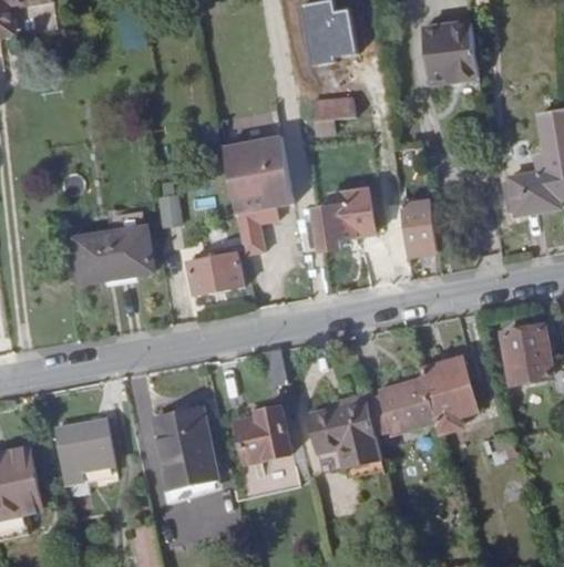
[(51,0),(44,0),(0,7),(0,39),(4,39),(0,10),(12,8),(52,2),(51,0)]
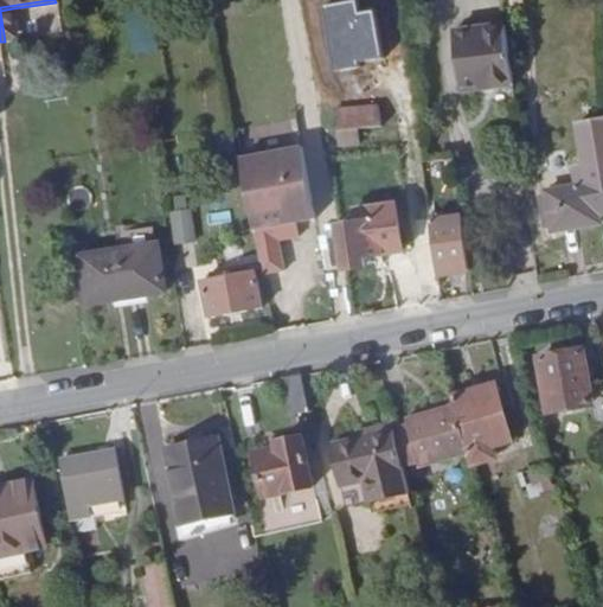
[(17,39),(13,8),(0,11),(5,42),(17,39)]
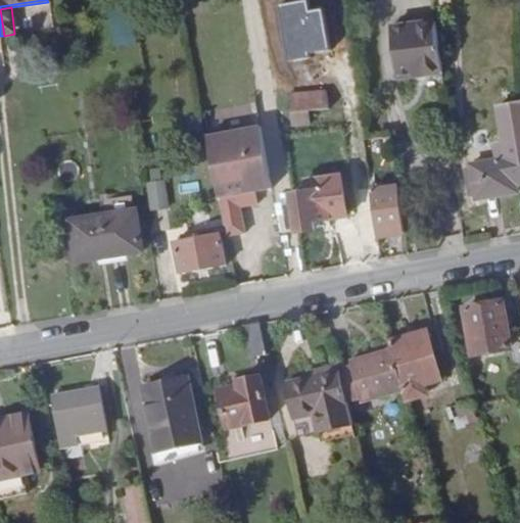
[(437,69),(431,19),(380,27),(387,77),(437,69)]
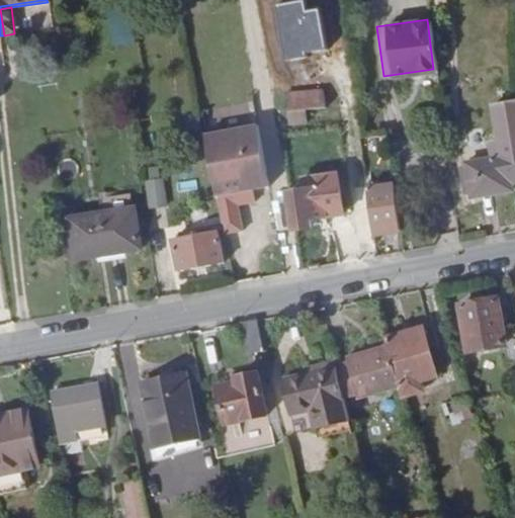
[(285,109),(323,105),(321,88),(283,93),(285,109)]
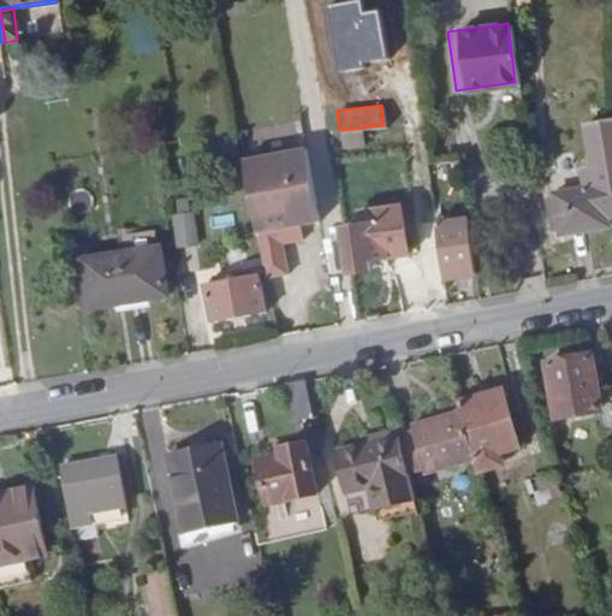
[(242,159),(263,278),(286,273),(280,243),(301,240),(298,225),(316,221),(303,148),(242,159)]
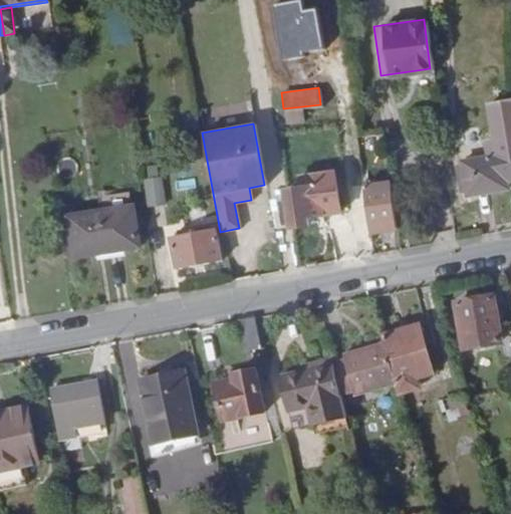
[(510,191),(510,157),(454,166),(459,197),(464,196),(464,198),(510,191)]
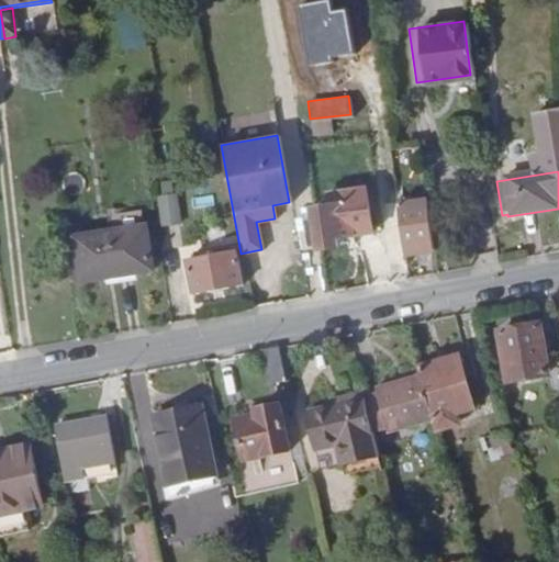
[(350,228),(366,227),(369,226),(362,179),(359,180),(343,182),(344,192),(346,205),(347,205),(350,228)]
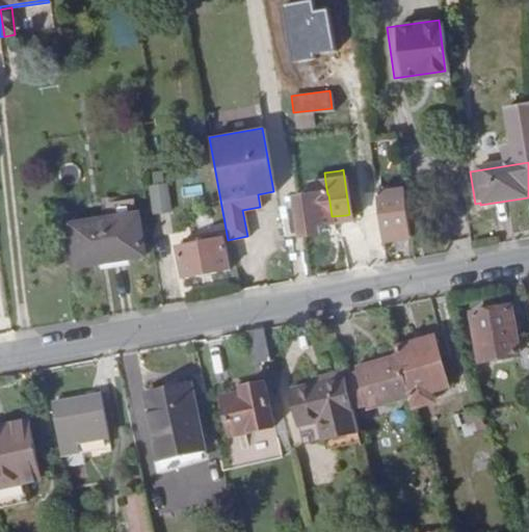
[(408,234),(403,190),(375,193),(380,237),(408,234)]
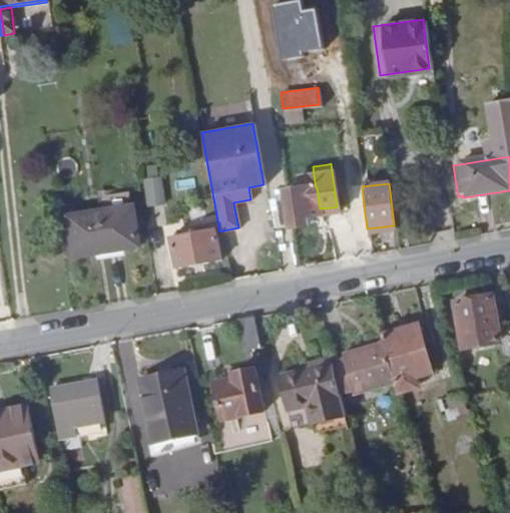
[(317,187),(316,187),(285,191),(290,227),(306,225),(304,210),(320,208),(317,187)]
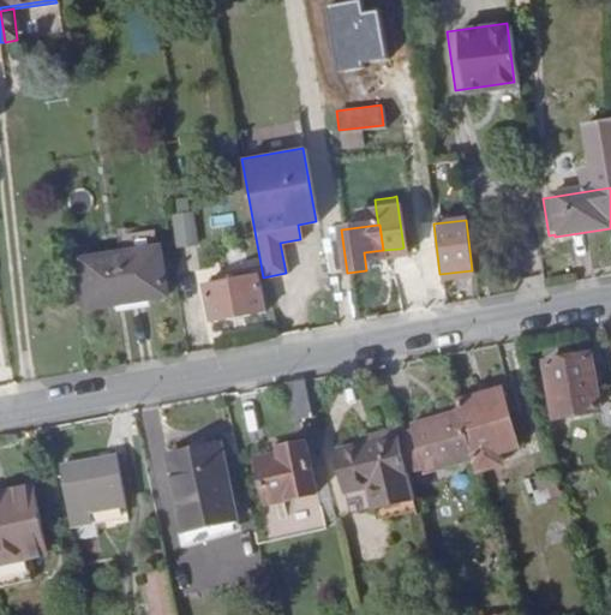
[(193,239),(167,244),(172,272),(198,268),(193,239)]
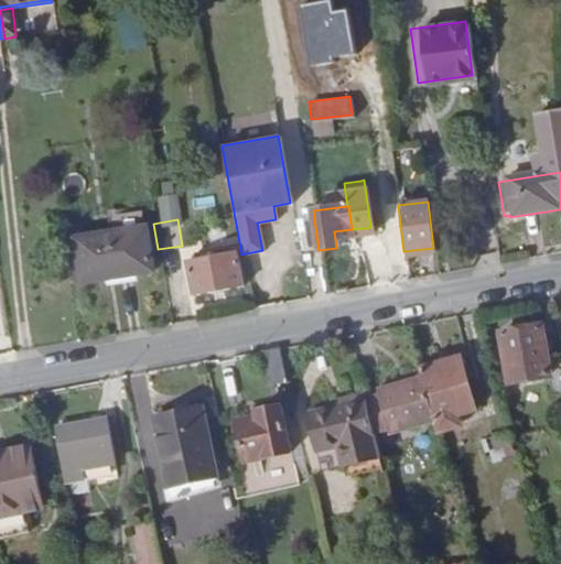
[(135,271),(128,228),(75,236),(82,280),(135,271)]
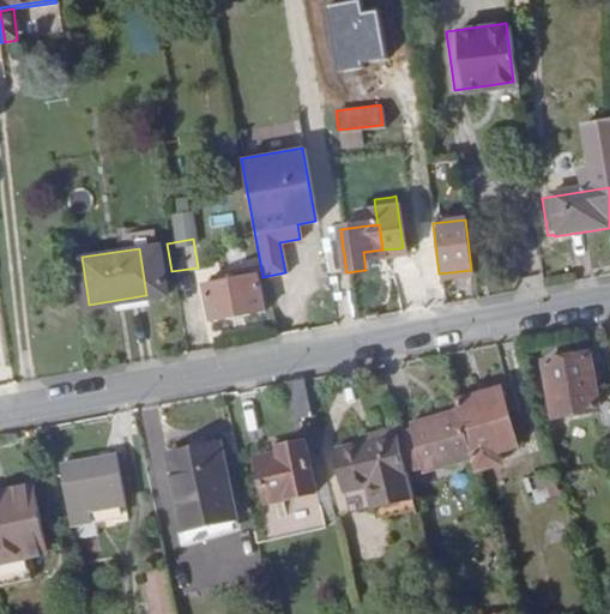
[(252,269),(211,276),(211,282),(201,284),(207,321),(259,312),(252,269)]
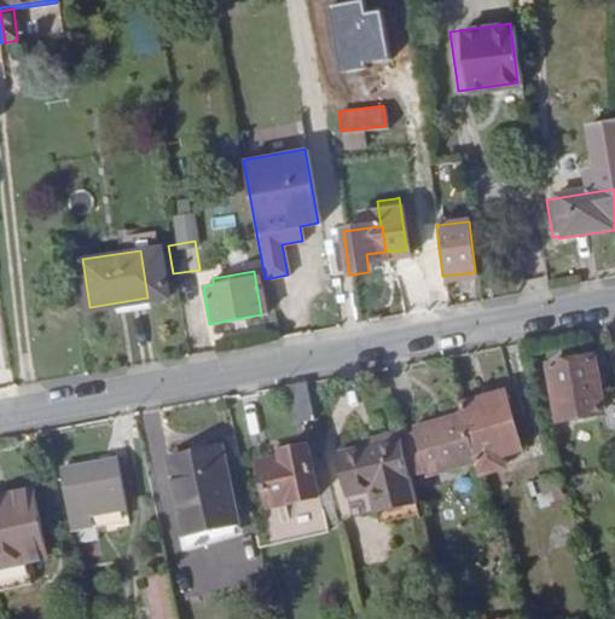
[(602,427),(614,426),(614,379),(597,382),(592,352),(549,359),(561,415),(599,408),(602,427)]
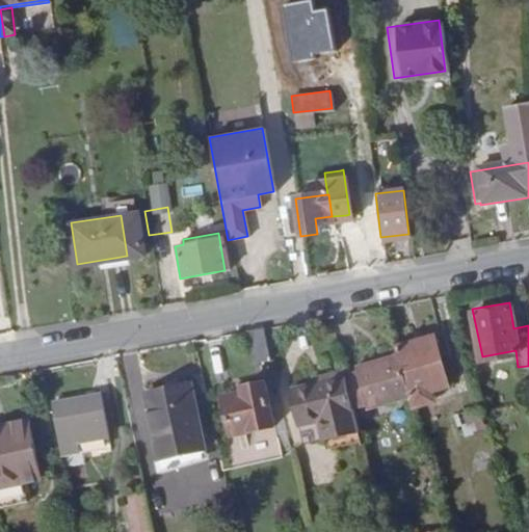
[(254,360),(269,357),(263,327),(246,330),(254,360)]
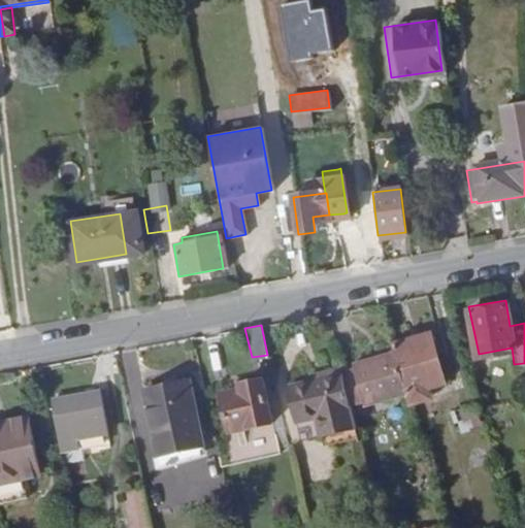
[(396,353),(407,394),(445,384),(431,334),(396,343),(397,352),(396,353)]
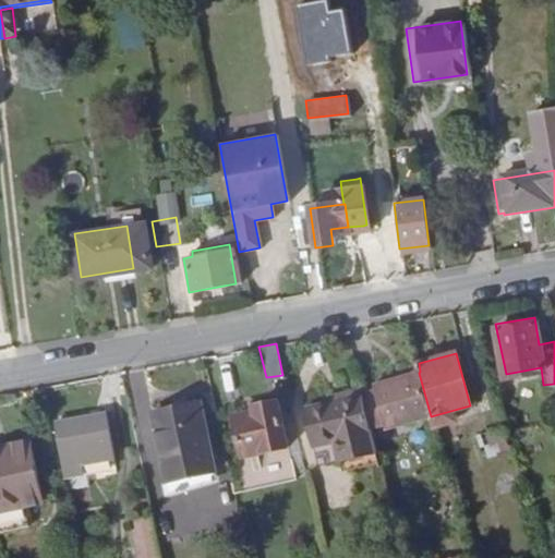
[(393,379),(403,425),(431,416),(419,373),(393,379)]
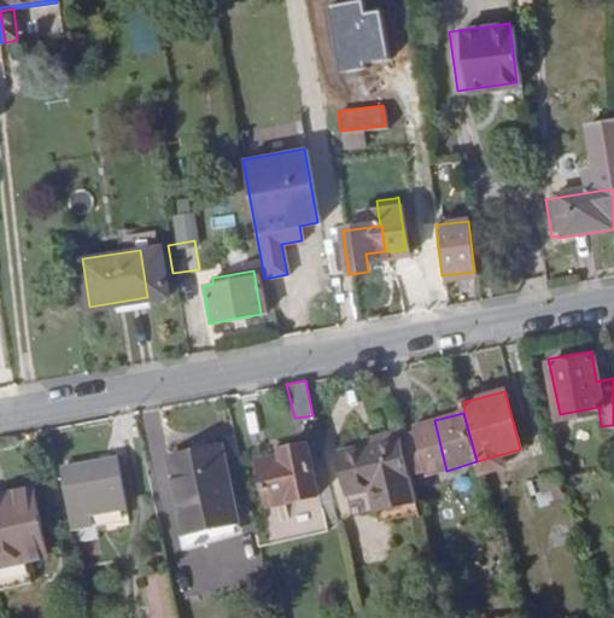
[(426,476),(446,471),(434,420),(413,426),(415,433),(425,471),(426,476)]
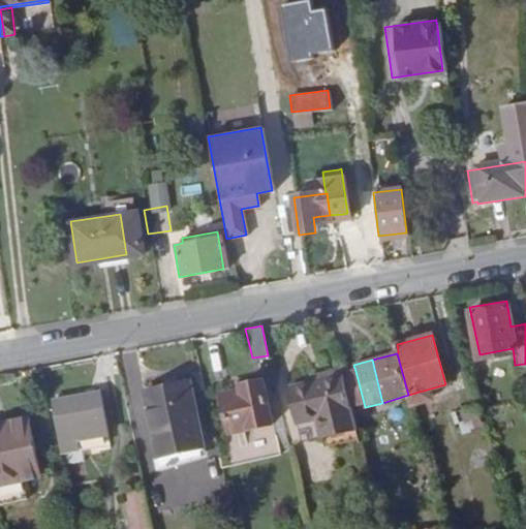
[(343,375),(344,377),(350,406),(364,403),(356,371),(343,375)]
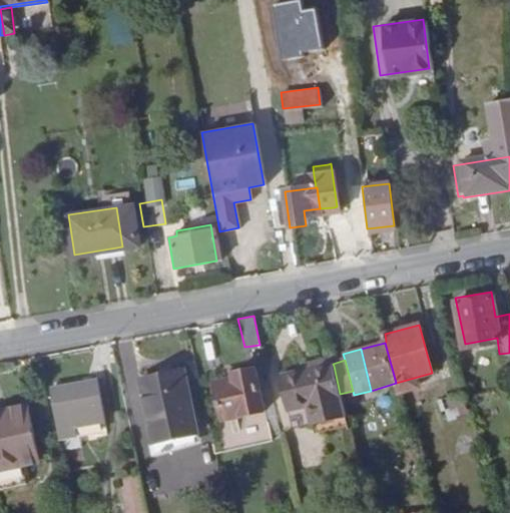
[(294,431),(346,420),(340,394),(334,366),(282,377),(294,431)]
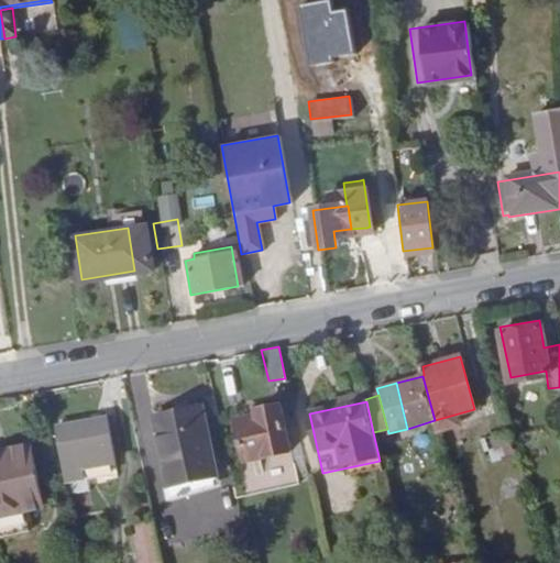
[(278,404),(250,410),(250,416),(235,419),(243,459),(287,450),(278,404)]
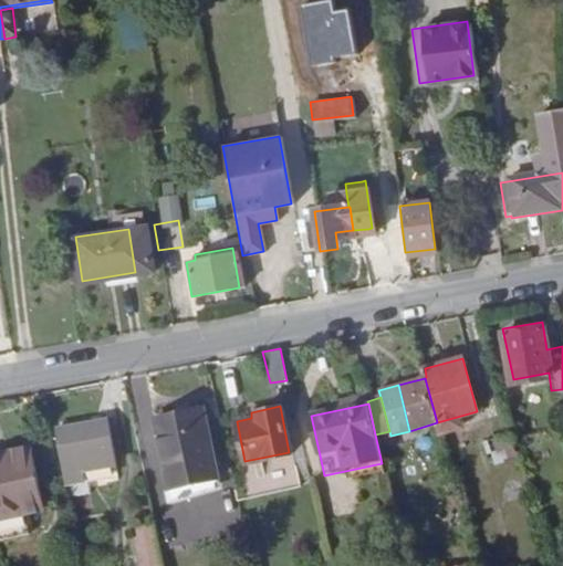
[(201,407),(177,412),(178,420),(202,415),(201,407)]
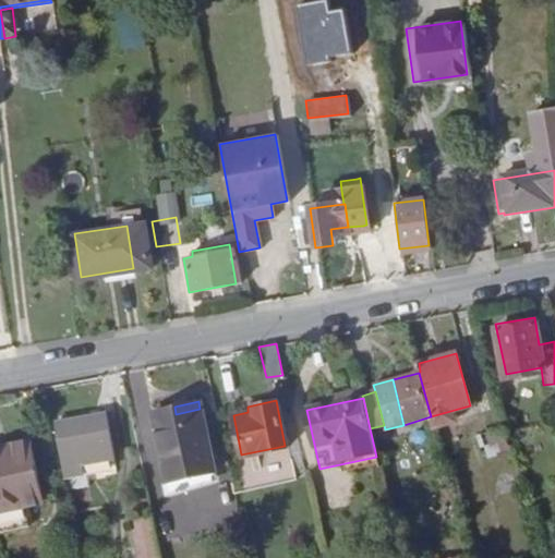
[(214,471),(200,409),(176,414),(175,407),(151,412),(167,482),(214,471)]
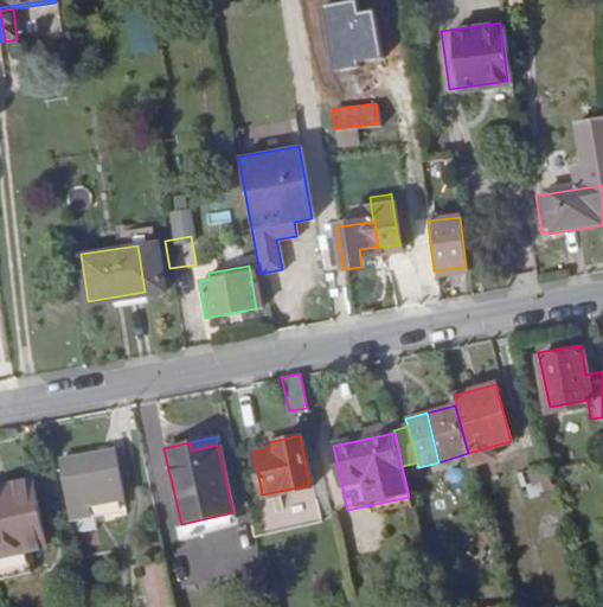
[(62,462),(74,519),(117,511),(116,497),(121,496),(111,453),(62,462)]
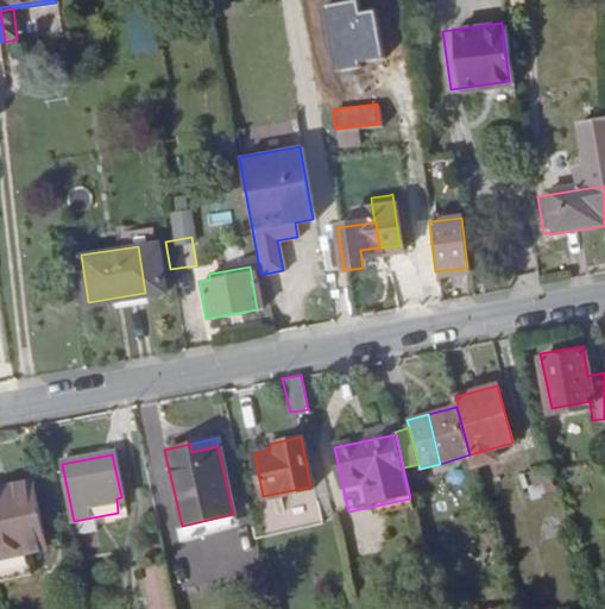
[(0,584),(27,579),(24,554),(45,550),(32,487),(0,493),(0,584)]
